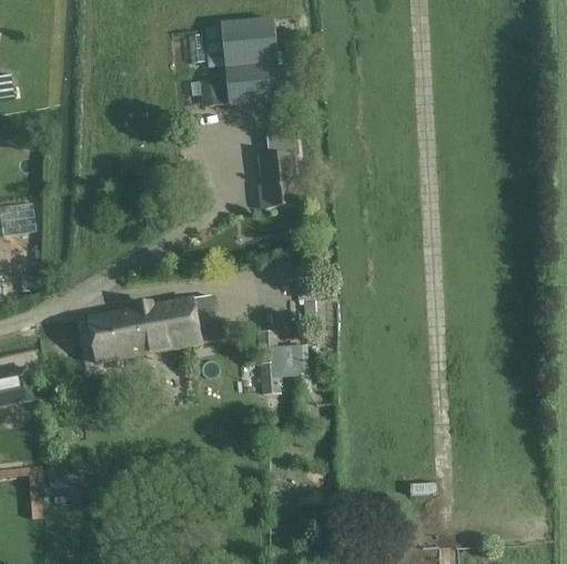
[(220,26),(203,29),(206,67),(224,66),(230,106),(282,100),(274,17),(220,22),(220,26)]
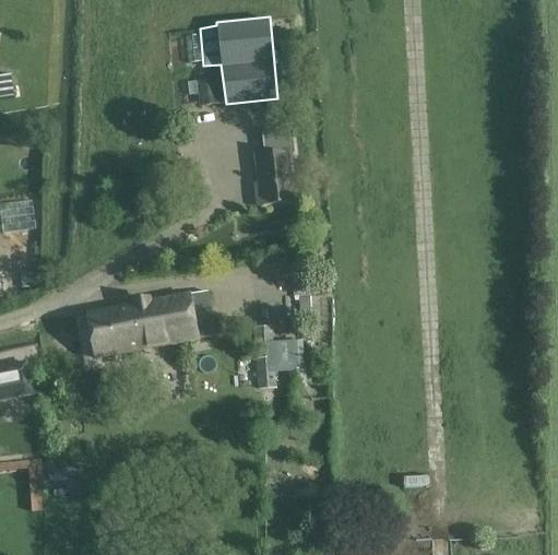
[(198,33),(185,34),(187,60),(200,59),(198,33)]
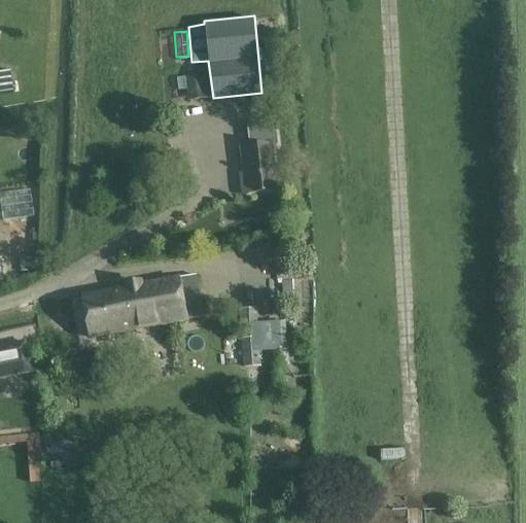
[(10,68),(0,69),(0,91),(13,89),(10,68)]
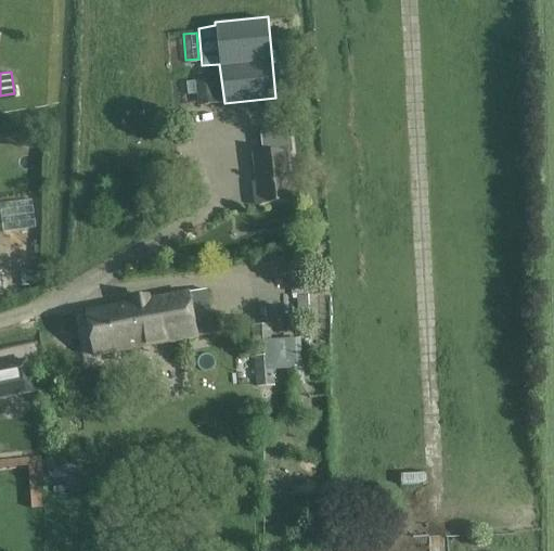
[(215,75),(194,77),(196,95),(196,98),(196,103),(218,101),(217,95),(215,75)]
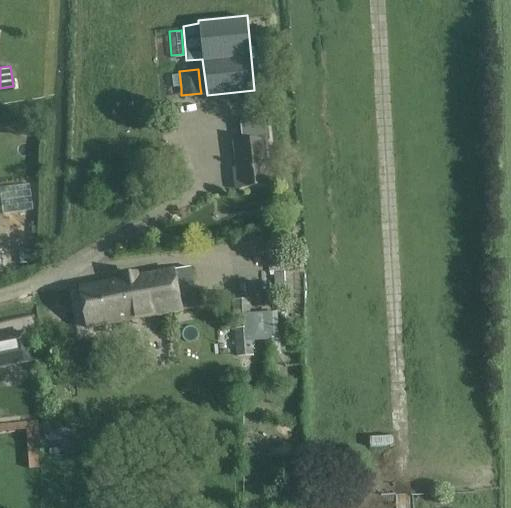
[(232,139),(235,166),(232,167),(234,186),(266,182),(261,135),(268,134),(266,115),(239,119),(241,139),(232,139)]
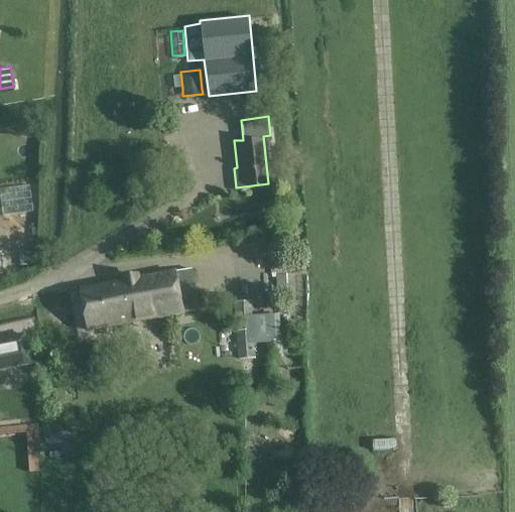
[(175,269),(80,288),(87,328),(200,306),(191,266),(175,269)]
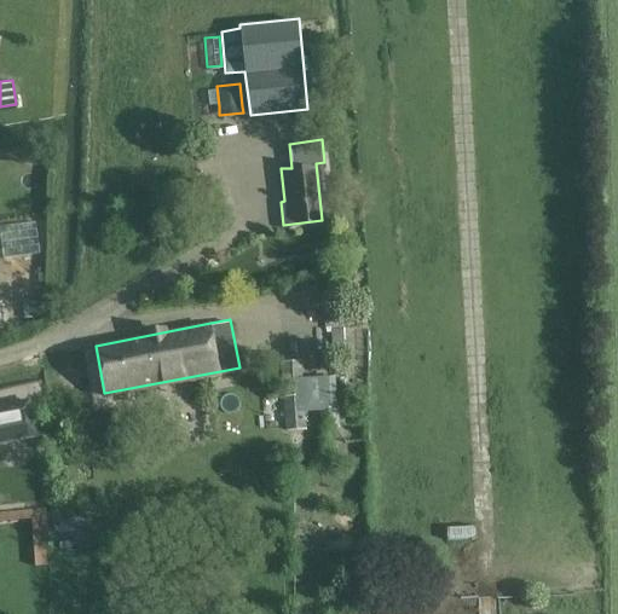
[(342,326),(329,326),(330,351),(344,351),(342,326)]
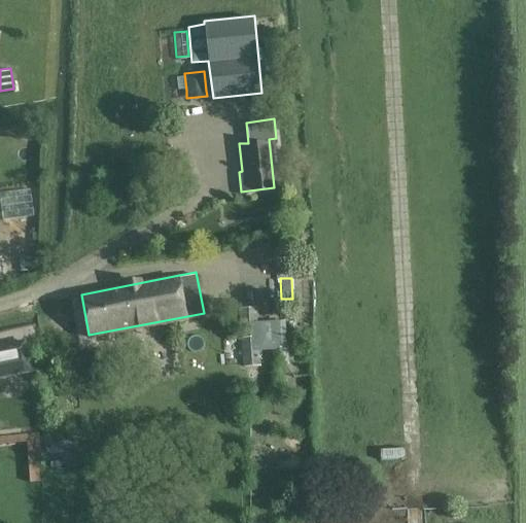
[(253,307),(239,308),(243,364),(258,363),(257,349),(271,348),(272,362),(280,362),(288,362),(287,347),(286,347),(284,318),(280,319),(254,320),(253,307)]
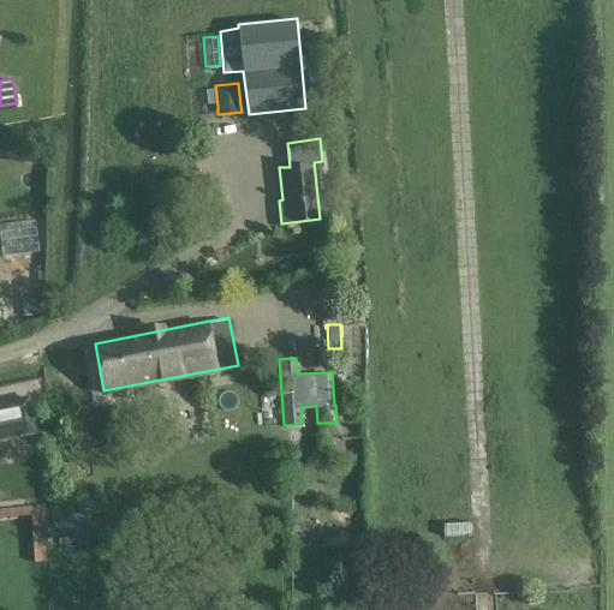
[(28,395),(0,401),(0,437),(35,431),(28,395)]
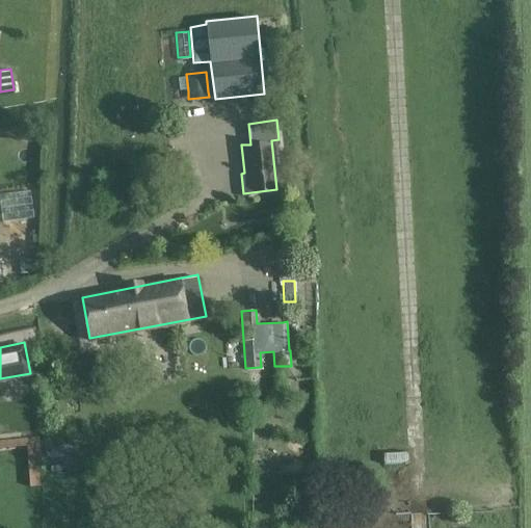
[(37,438),(26,438),(28,484),(40,483),(37,438)]
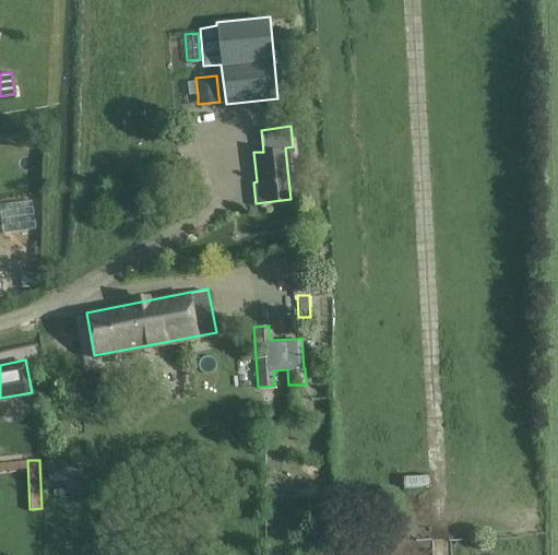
[(63,471),(48,472),(49,485),(64,484),(63,471)]
